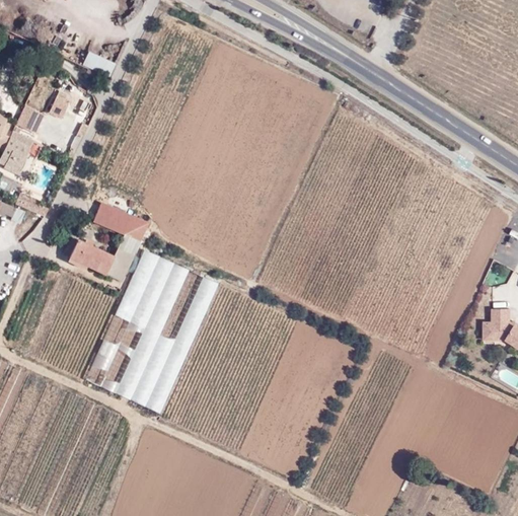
[(112,65),(88,54),(84,65),(107,76),(112,65)]
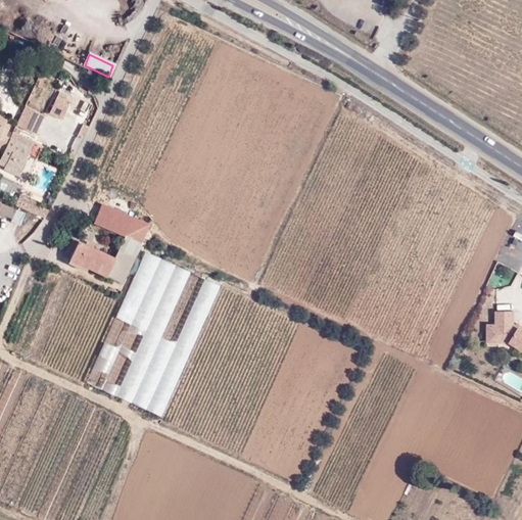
[(69,104),(56,98),(48,113),(62,121),(69,104)]
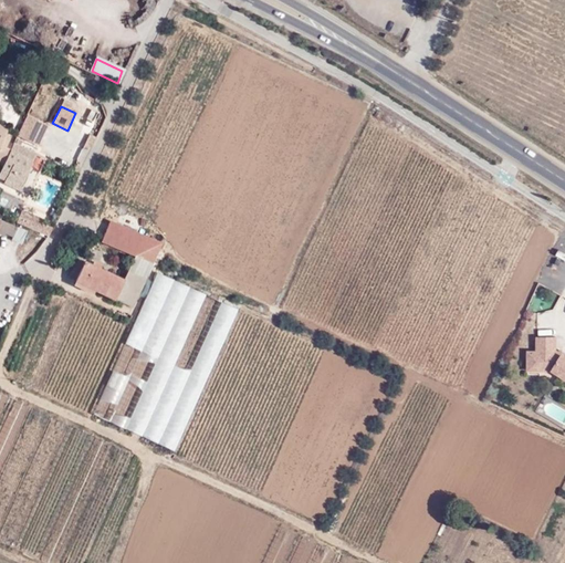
[(28,113),(18,134),(41,145),(51,124),(28,113)]
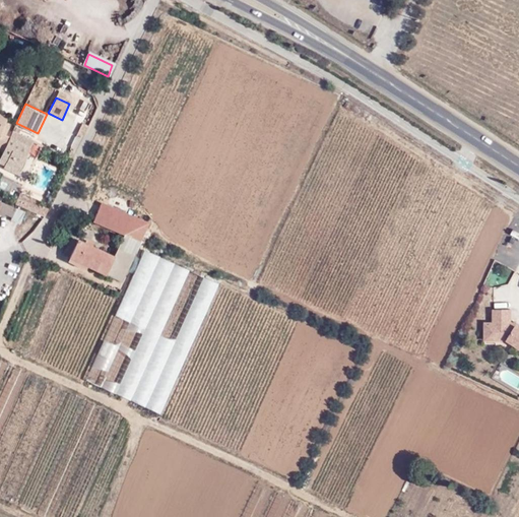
[(0,154),(1,155),(9,137),(5,135),(9,125),(5,123),(8,119),(0,115),(0,154)]
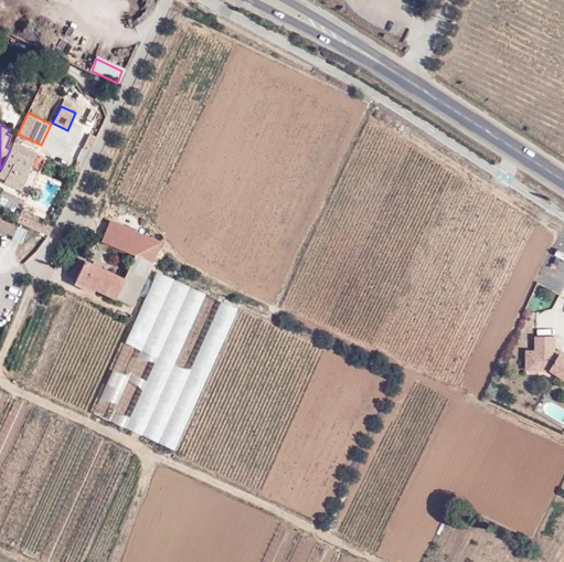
[(1,169),(0,170),(0,178),(6,181),(8,175),(23,181),(35,155),(19,147),(17,151),(10,149),(1,169)]
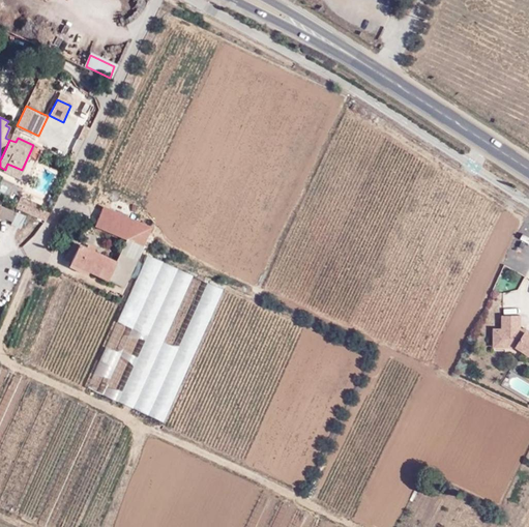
[(7,164),(5,170),(3,173),(18,179),(22,170),(7,164)]
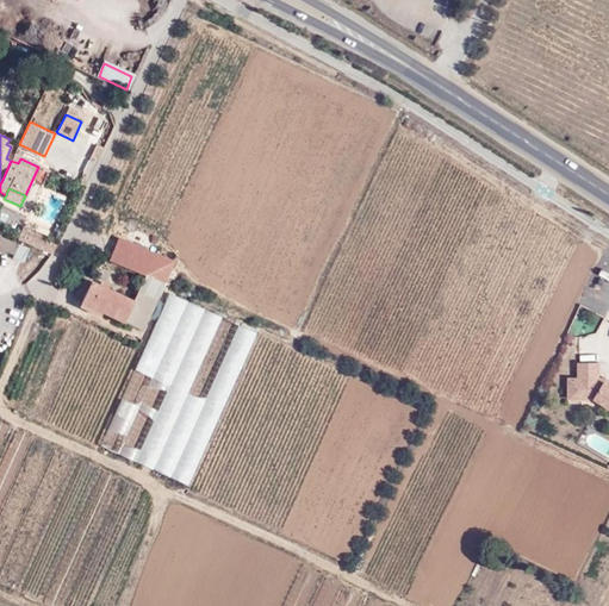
[(58,244),(24,230),(18,243),(53,257),(58,244)]
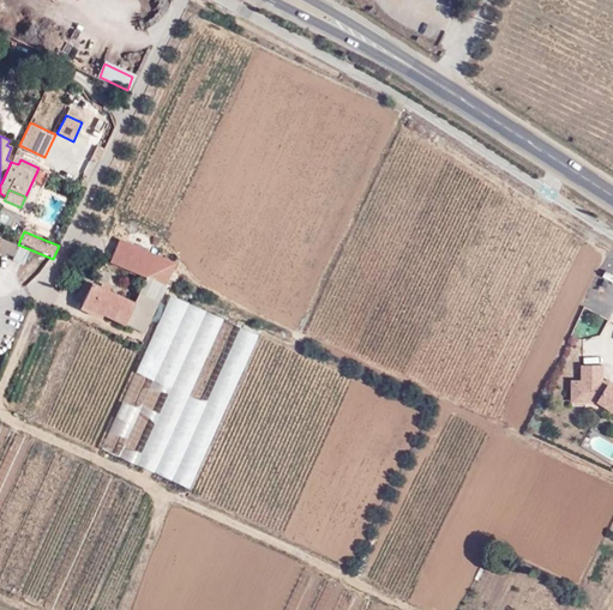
[(179,265),(120,242),(112,265),(170,288),(179,265)]
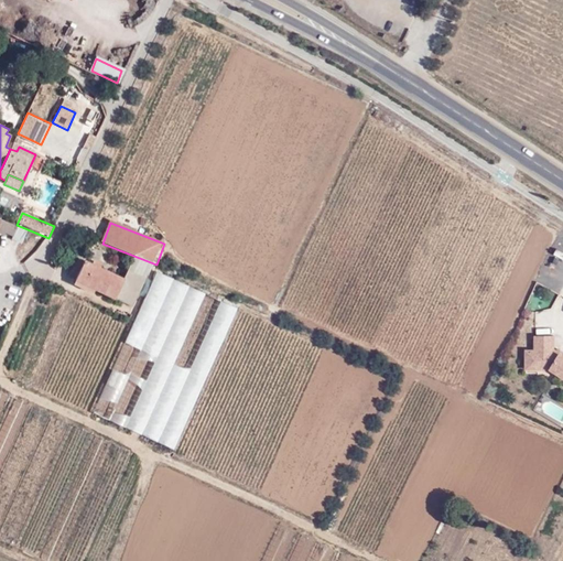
[(0,235),(11,240),(17,232),(0,224),(0,235)]
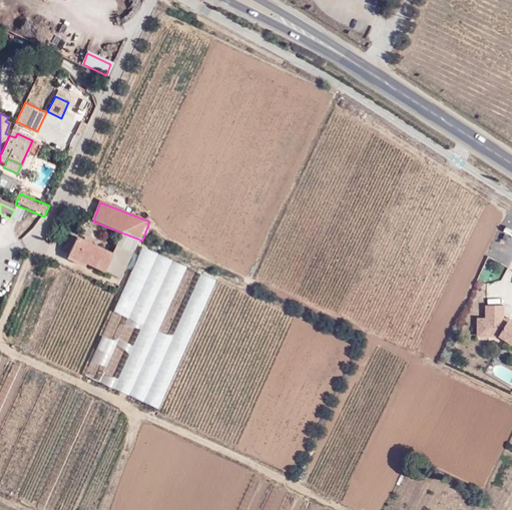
[(15,210),(10,218),(9,220),(19,225),(24,214),(15,210)]
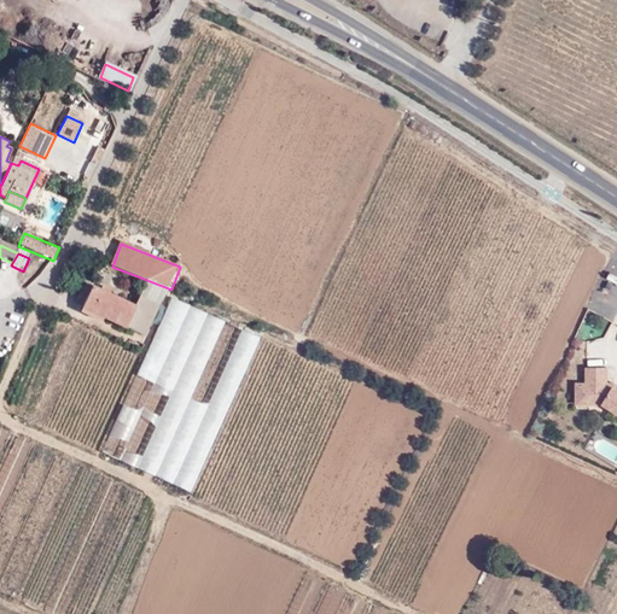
[(87,272),(67,262),(63,272),(83,280),(87,272)]
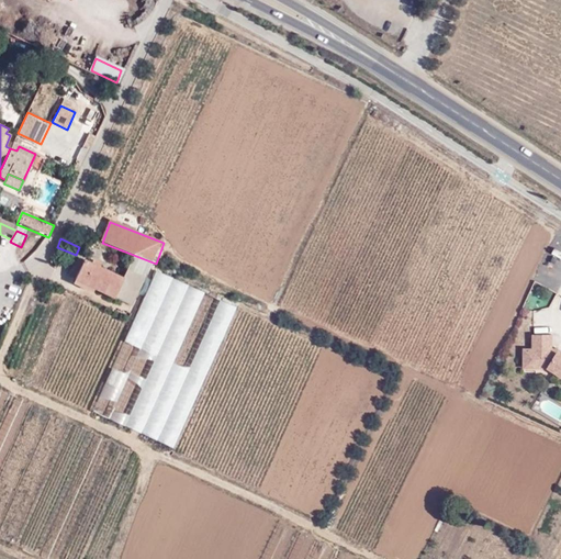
[(76,281),(83,261),(77,257),(67,277),(76,281)]
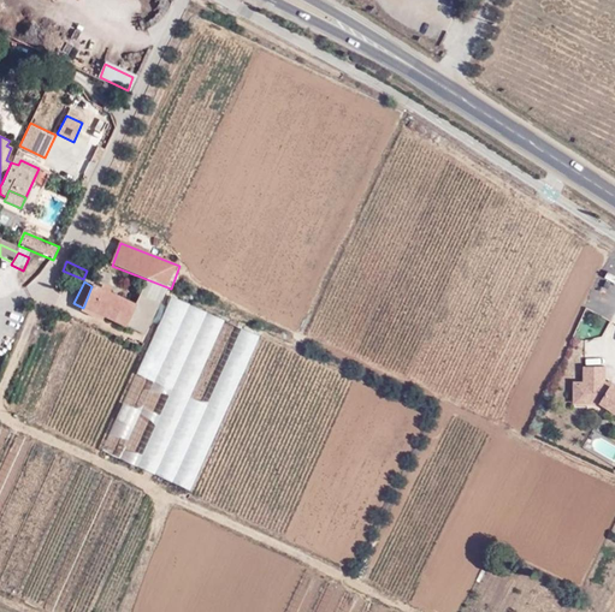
[(158,304),(164,291),(148,284),(143,296),(158,304)]
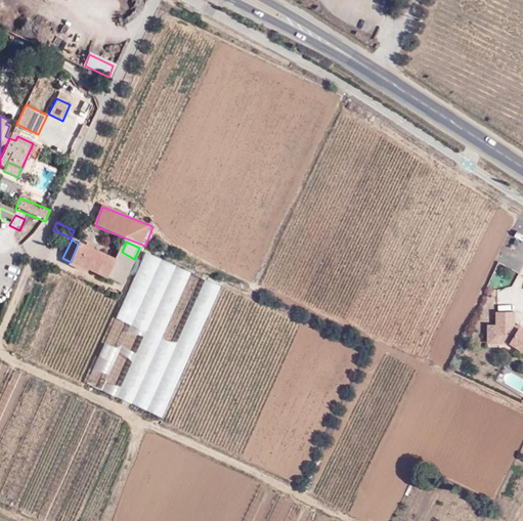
[(122,286),(134,259),(122,252),(119,252),(115,260),(78,244),(71,262),(122,286)]
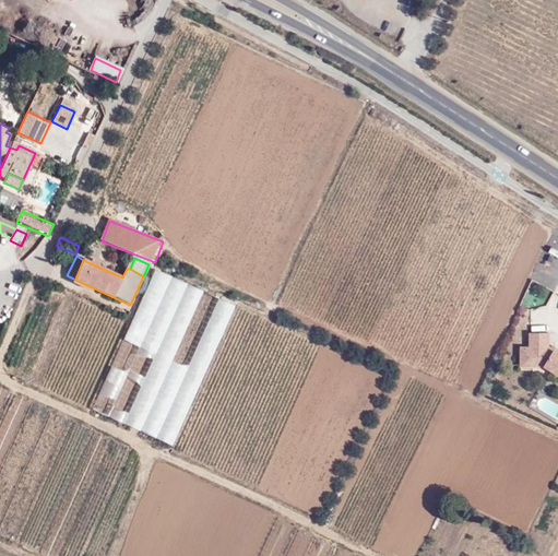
[(174,445),(236,304),(156,268),(155,268),(94,410),(174,445)]
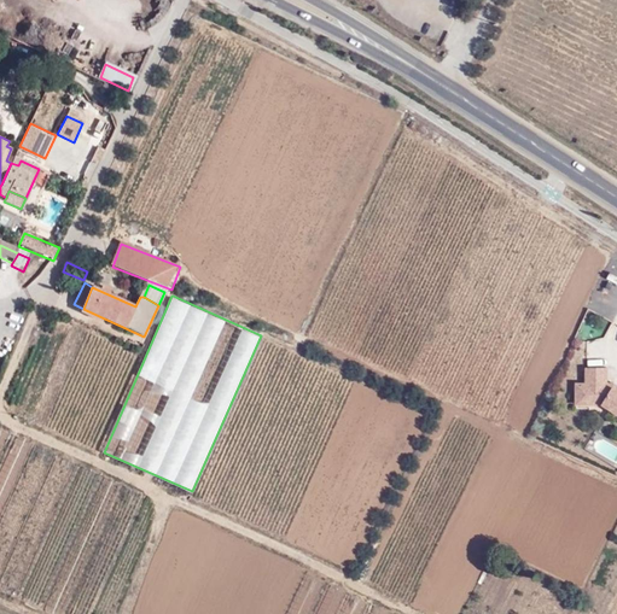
[(587,372),(586,389),(586,405),(604,405),(616,413),(616,393),(606,387),(606,373),(587,372)]
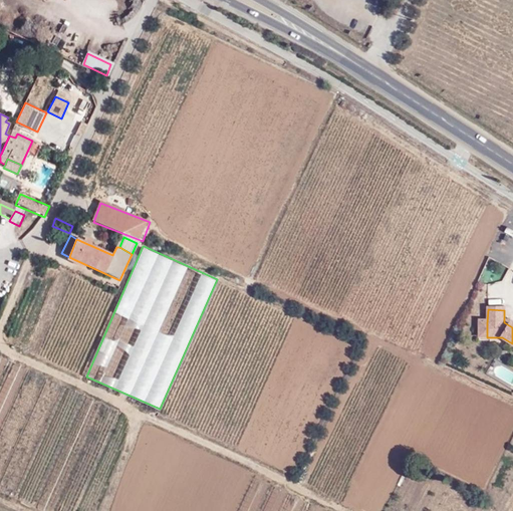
[(487,337),(487,323),(479,323),(479,337),(487,337)]
